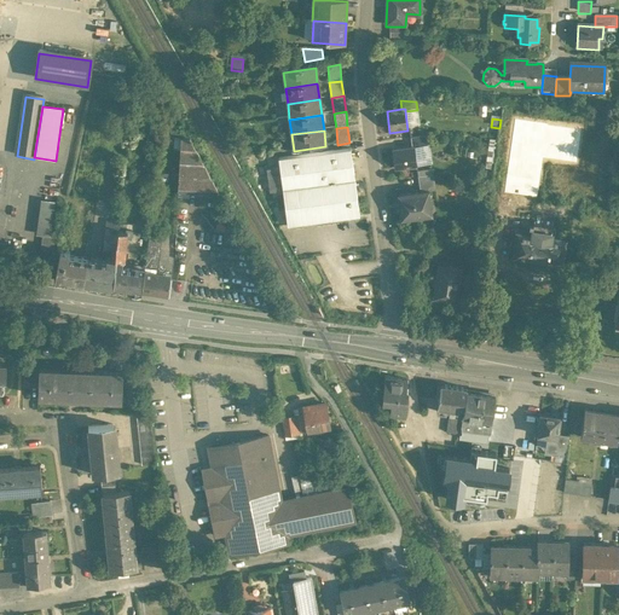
[(219,196),(190,141),(180,140),(178,193),(219,196)]
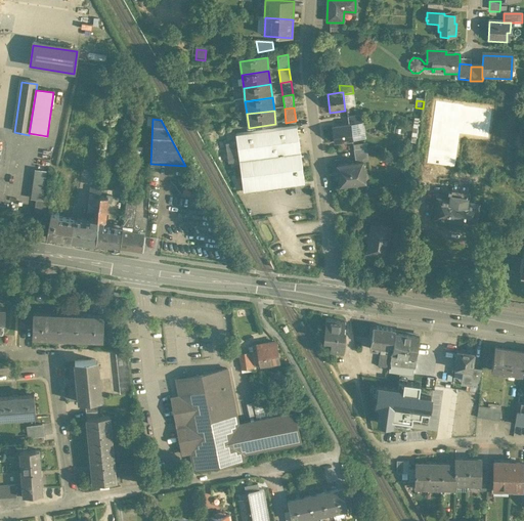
[(419,139),(422,120),(416,119),(412,138),(419,139)]
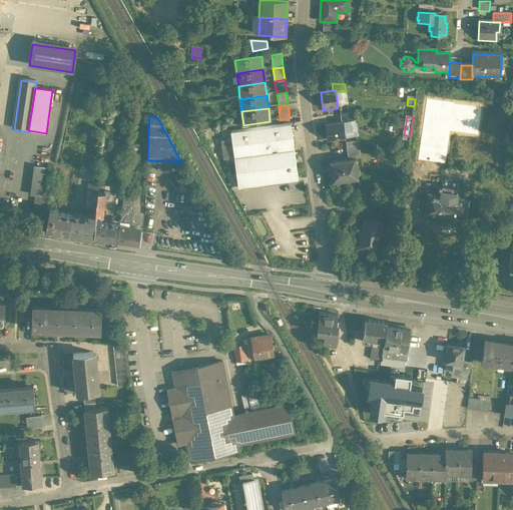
[(333,124),(325,126),(327,141),(346,139),(343,123),(342,123),(333,124)]
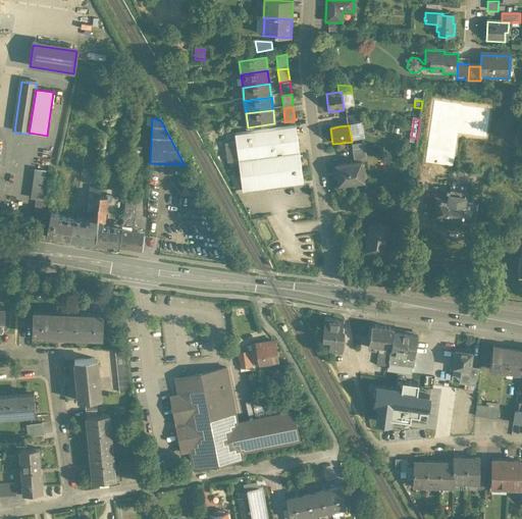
[(296,127),(235,136),(236,144),(225,145),(227,164),(239,163),(243,192),(303,184),(296,127)]
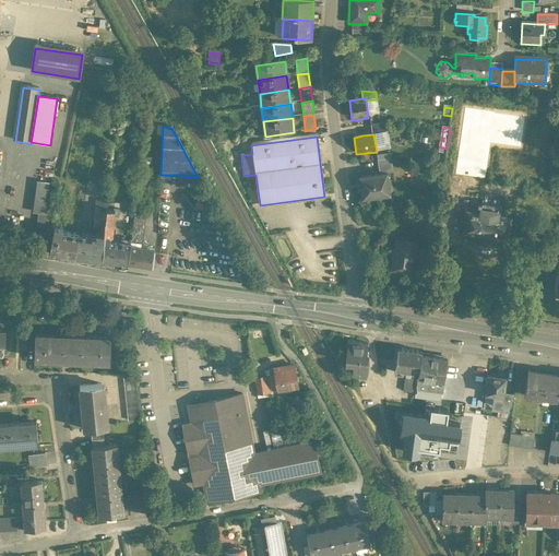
[(391,160),(377,162),(379,176),(387,175),(393,174),(391,160)]
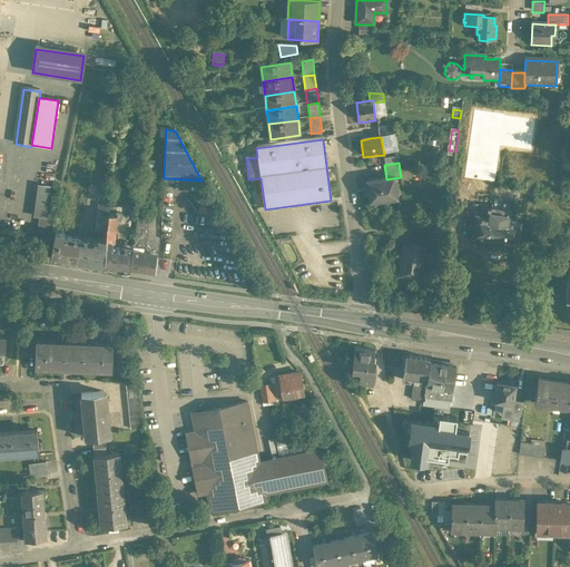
[(159,169),(146,169),(145,182),(159,183),(159,169)]
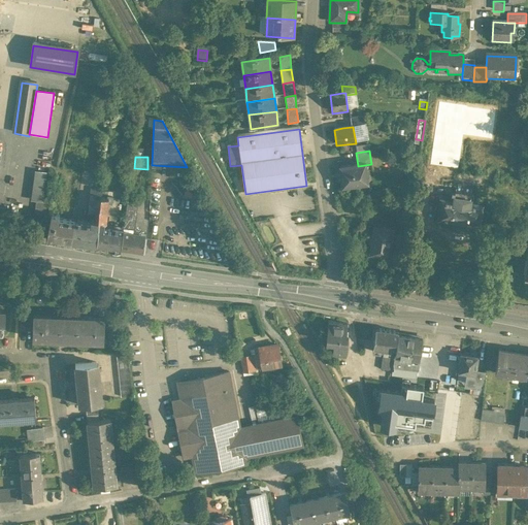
[(358,166),(340,168),(342,188),(367,185),(365,165),(358,166)]
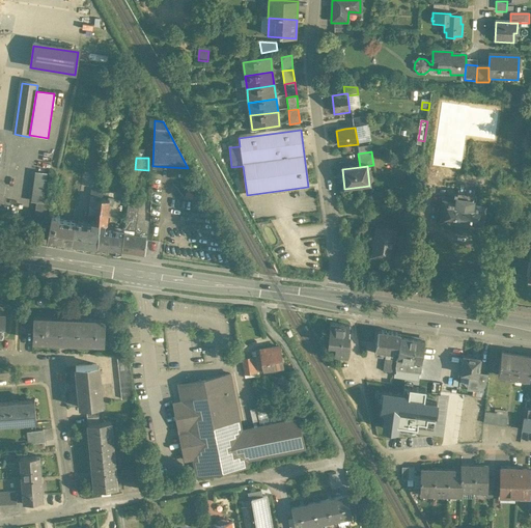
[(37,172),(31,202),(43,204),(49,174),(37,172)]
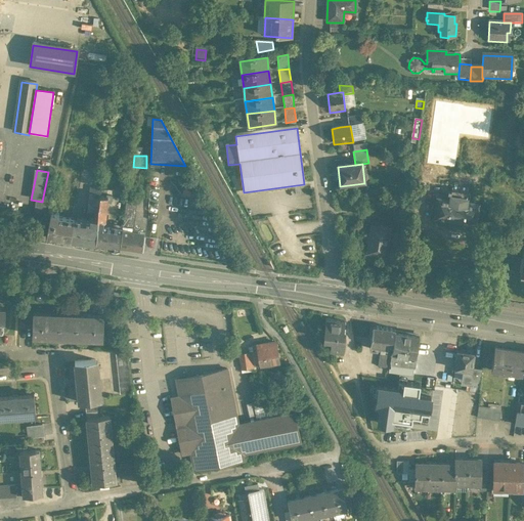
[(469,189),(452,187),(450,197),(450,200),(444,199),(443,202),(438,201),(435,219),(451,222),(450,225),(459,226),(460,223),(475,225),(478,207),(467,205),(468,200),(467,200),(469,189)]
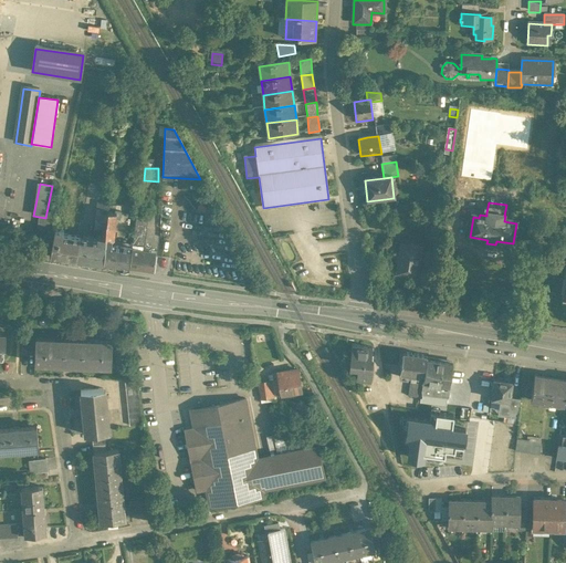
[(109,205),(97,204),(94,232),(106,233),(108,214),(108,207),(109,205)]
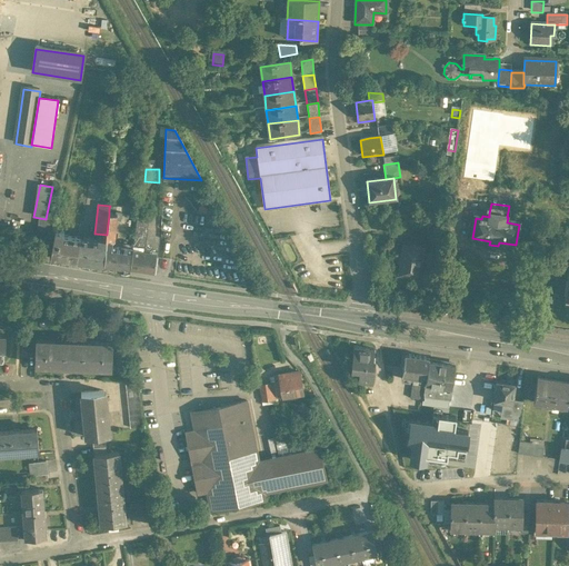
[(85,212),(70,210),(69,221),(83,224),(85,212)]
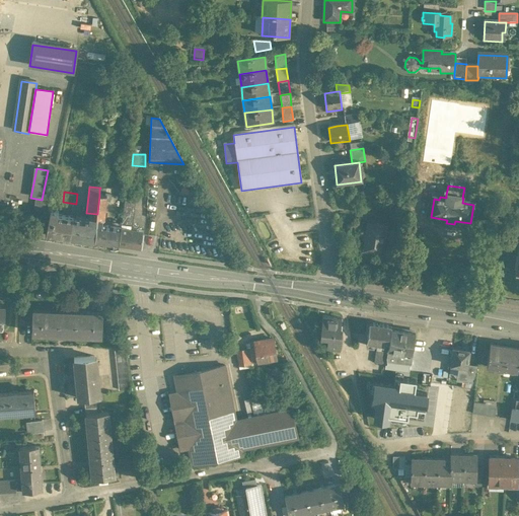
[(106,197),(99,196),(97,214),(96,219),(94,243),(118,247),(121,229),(122,226),(102,223),(102,221),(104,220),(106,202),(106,197)]
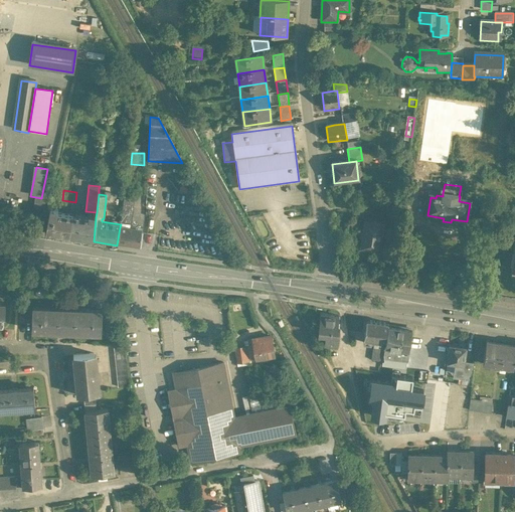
[(134,201),(124,199),(121,224),(120,227),(130,229),(134,201)]
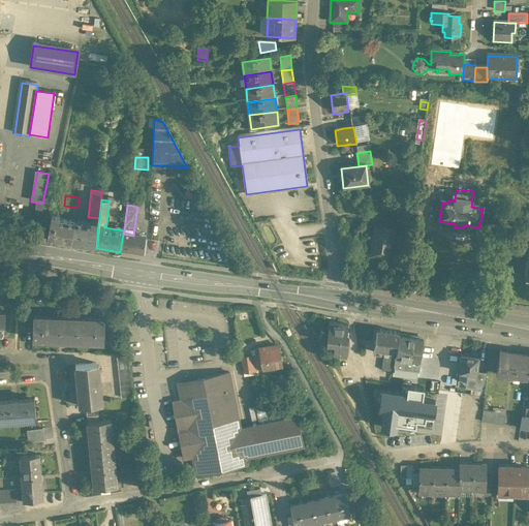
[(74,223),(59,220),(60,218),(52,217),(47,237),(45,241),(71,245),(74,223)]
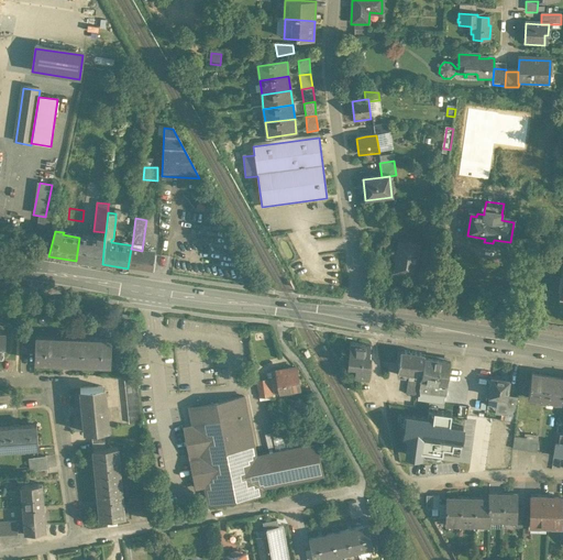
[(96,240),(79,238),(76,261),(102,264),(105,238),(97,237),(96,240)]
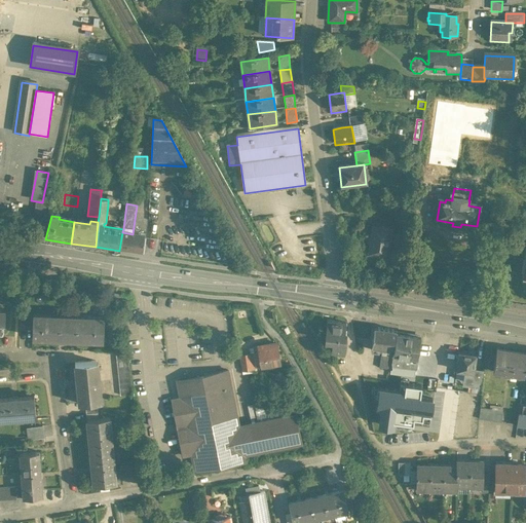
[(390,229),(373,226),(369,254),(387,256),(390,229)]
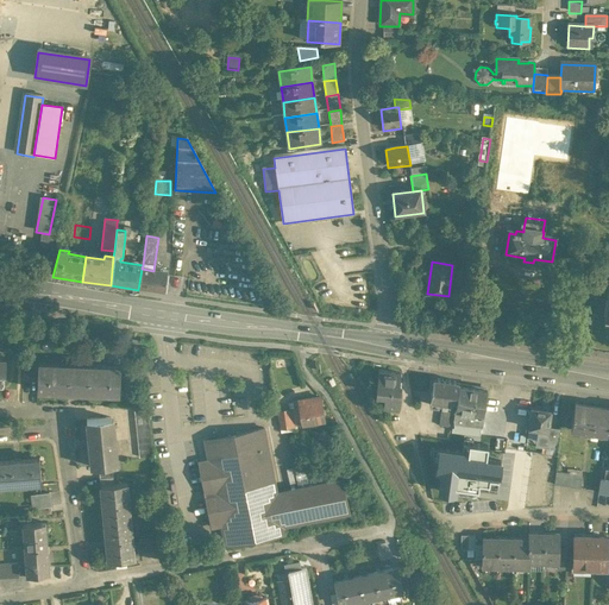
[(142,269),(139,290),(164,294),(168,272),(154,271),(142,269)]
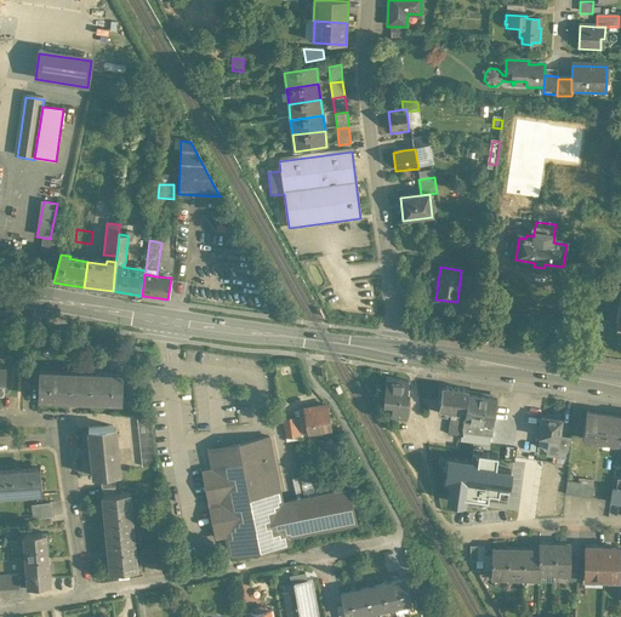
[(124,376),(39,372),(39,376),(39,389),(38,400),(123,403),(124,376)]
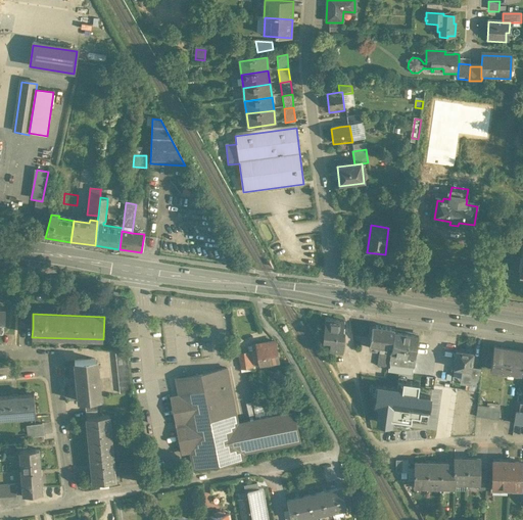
[(33,317),(20,317),(19,328),(33,328),(33,317)]
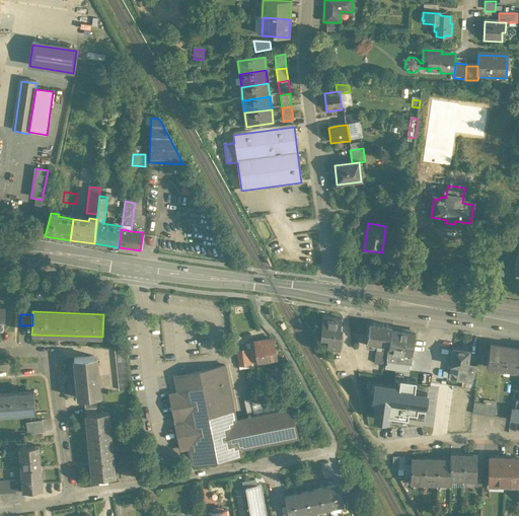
[(342,320),(322,318),(320,337),(328,338),(326,348),(340,350),(342,333),(340,333),(342,320)]
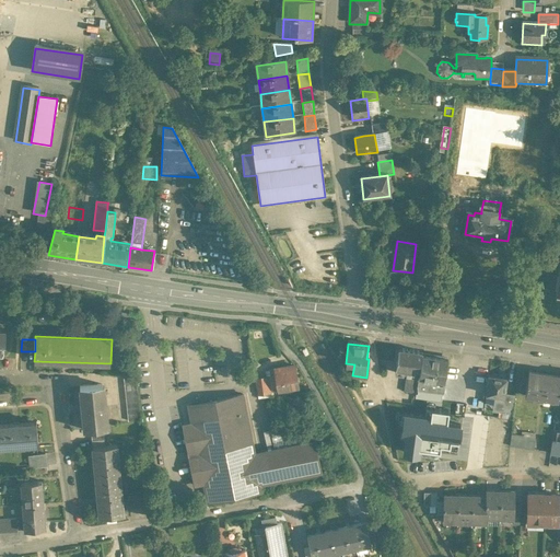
[(184,350),(174,351),(176,361),(185,360),(184,350)]
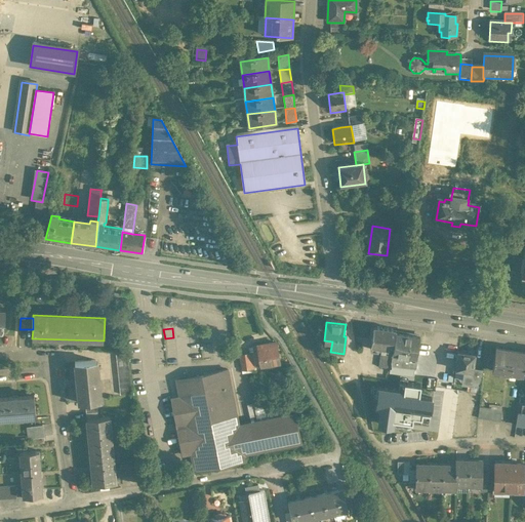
[(396,331),(374,328),(370,352),(381,353),(382,349),(386,350),(393,351),(395,334),(396,334),(396,331)]
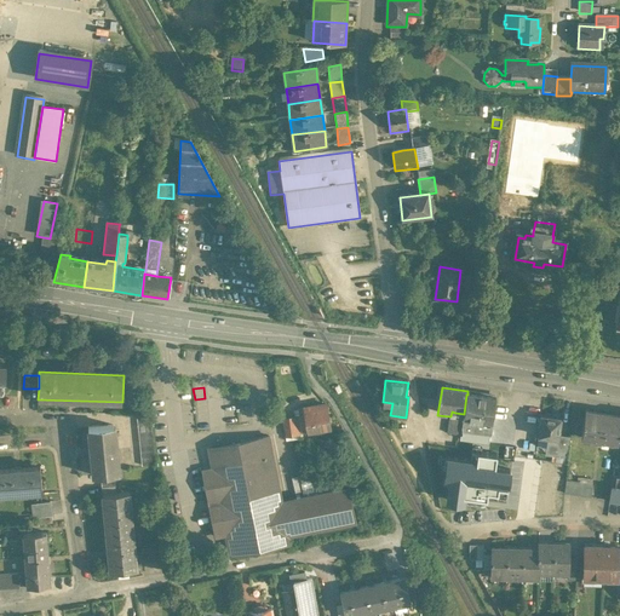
[(468,395),(466,395),(464,414),(463,418),(492,422),(495,398),(468,395)]
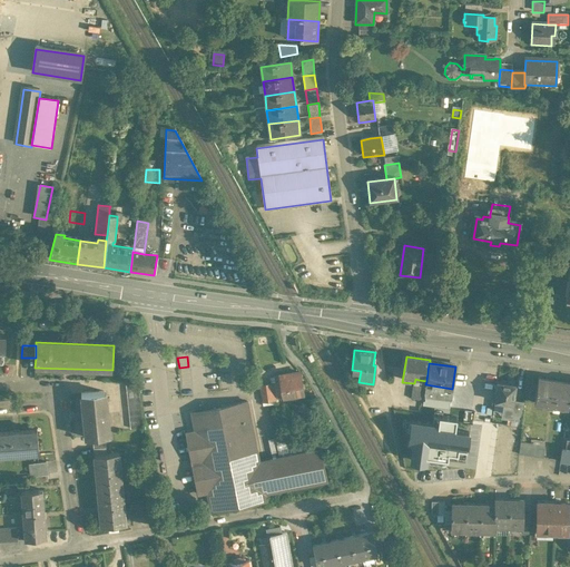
[(300,374),(279,378),(284,399),(303,396),(300,374)]
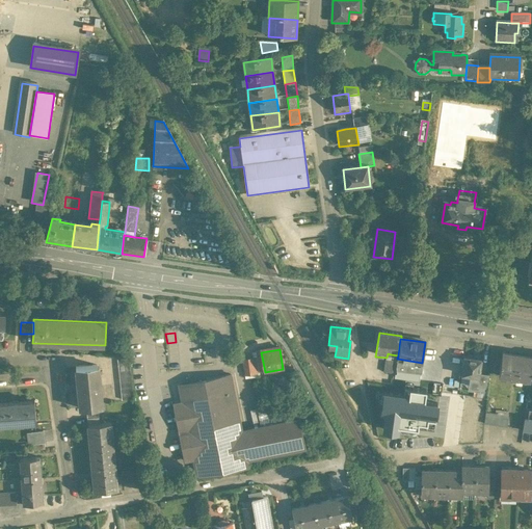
[(531,368),(531,356),(502,353),(499,376),(530,381),(531,374),(531,368)]
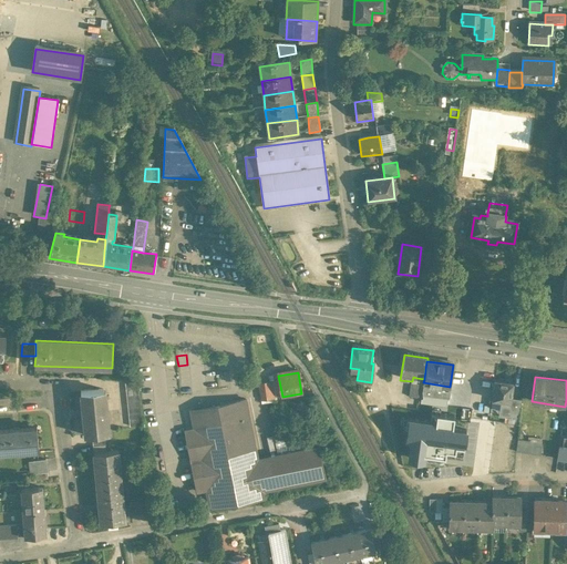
[(505,381),(497,380),(497,381),(495,381),(492,401),(501,402),(500,411),(509,413),(509,412),(511,400),(513,385),(505,382),(505,381)]
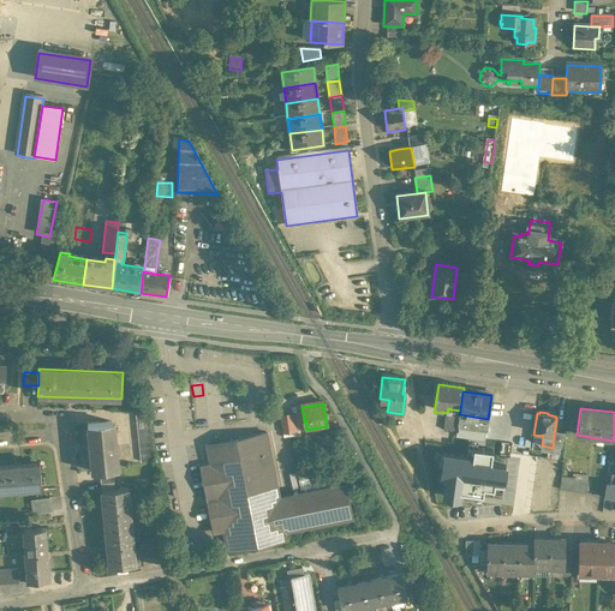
[(488,419),(459,414),(459,418),(458,426),(458,431),(485,435),(488,419)]
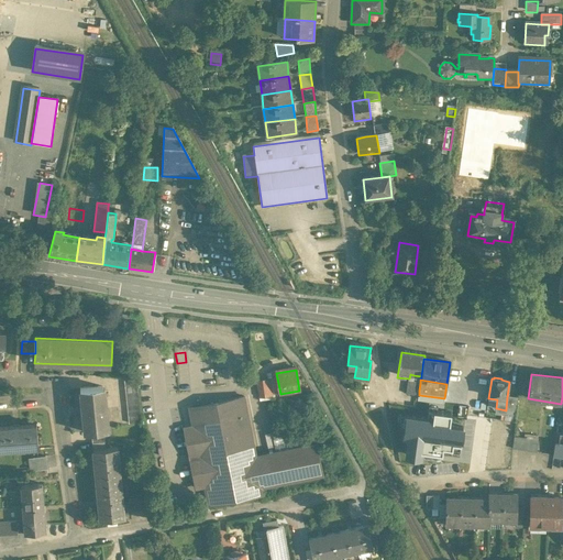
[(136,381),(124,382),(129,426),(141,425),(136,381)]
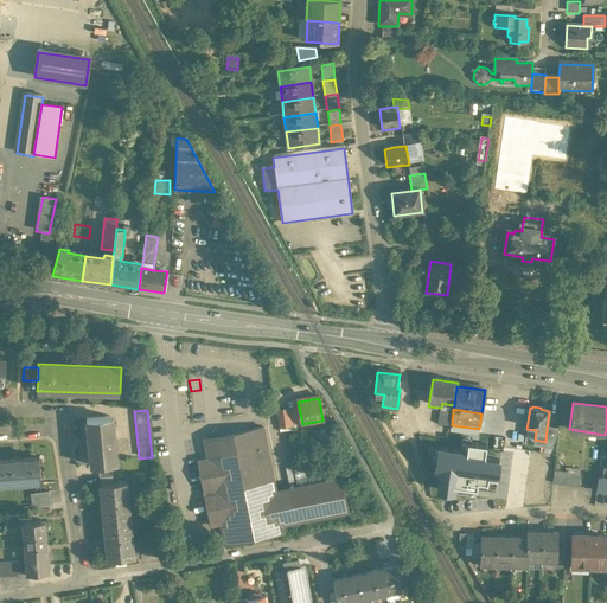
[(445,411),(440,410),(438,427),(452,428),(452,425),(452,421),(453,412),(445,411)]
